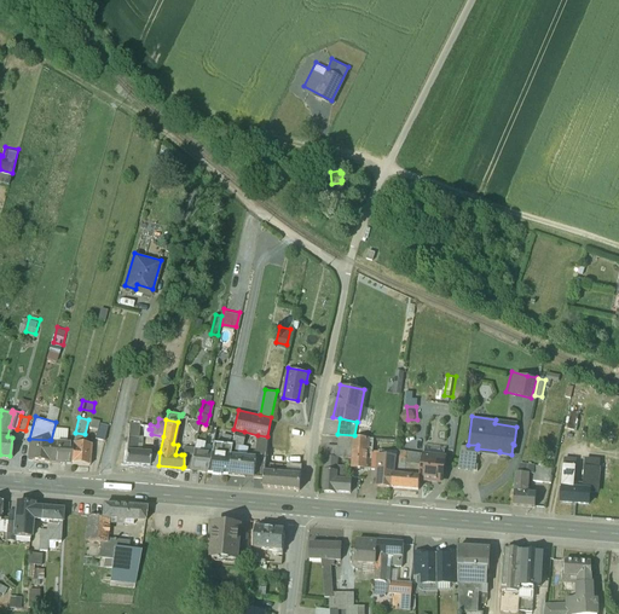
[(108,423),(98,421),(94,436),(104,438),(108,423)]
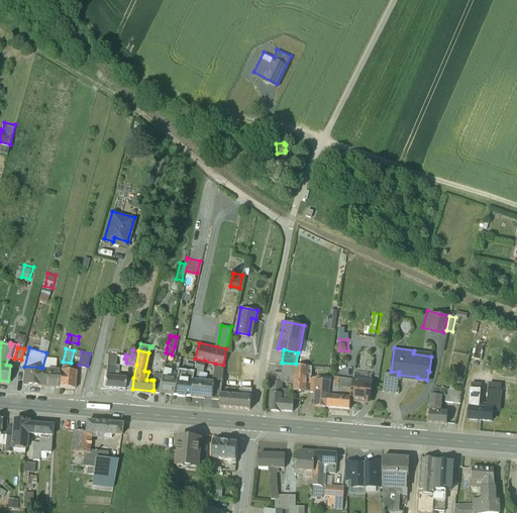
[(116,352),(107,351),(106,363),(115,364),(115,357),(116,357),(116,352)]
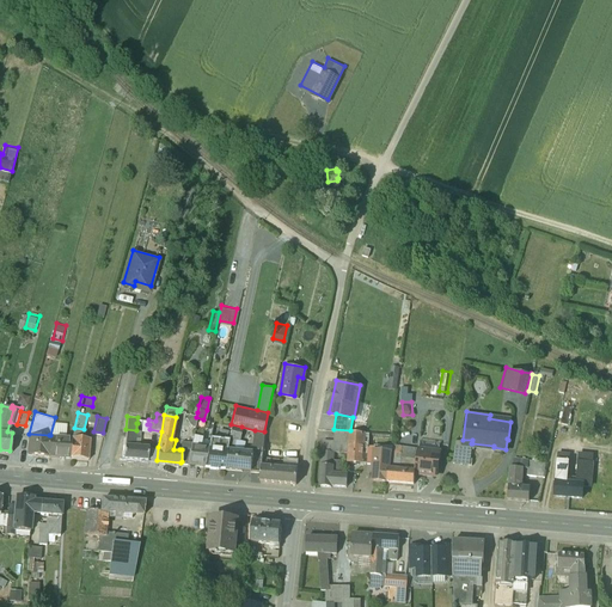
[(203,420),(196,417),(193,434),(190,448),(187,463),(204,465),(204,464),(208,446),(199,445),(203,420)]
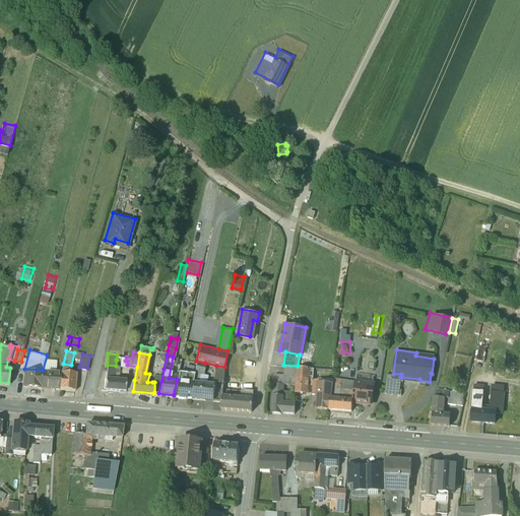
[(205,363),(196,361),(194,373),(192,381),(199,381),(201,373),(203,373),(205,363)]
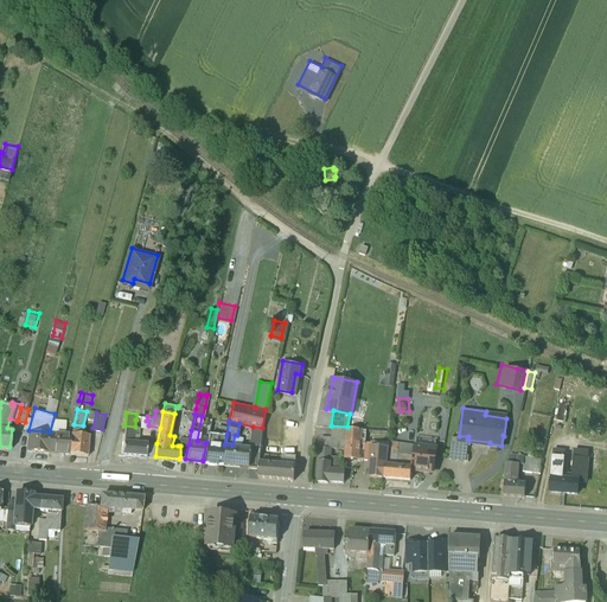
[(83,426),(74,424),(71,431),(71,433),(70,452),(70,453),(87,454),(89,434),(81,433),(83,426)]
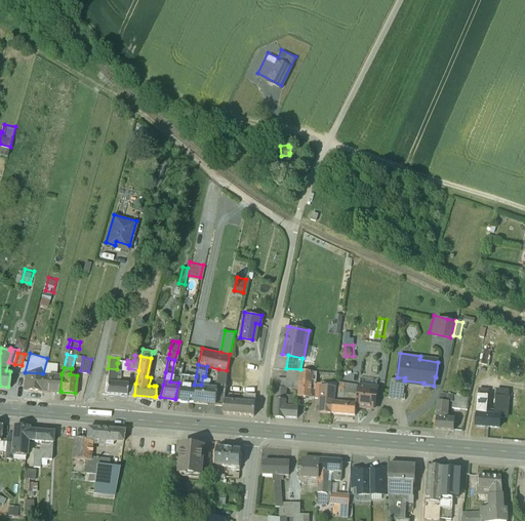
[(127,383),(115,382),(117,369),(108,368),(106,392),(126,394),(127,383)]
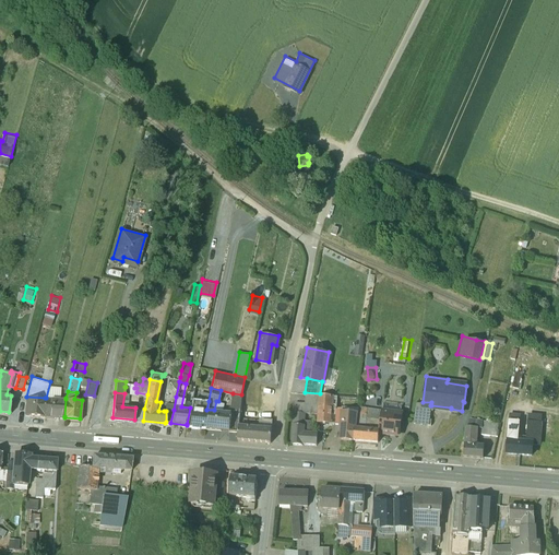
[(320,393),(306,392),(305,401),(317,402),(319,402),(320,393)]
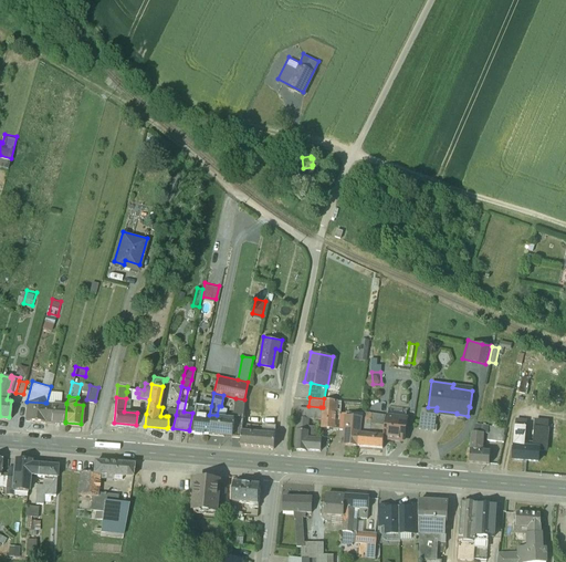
[(244,399),(236,398),(233,417),(233,422),(242,423),(244,399)]
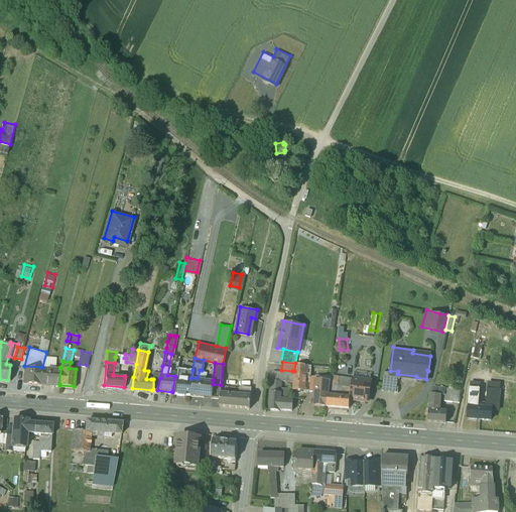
[(306,364),(295,363),(294,380),(293,388),(304,389),(306,364)]
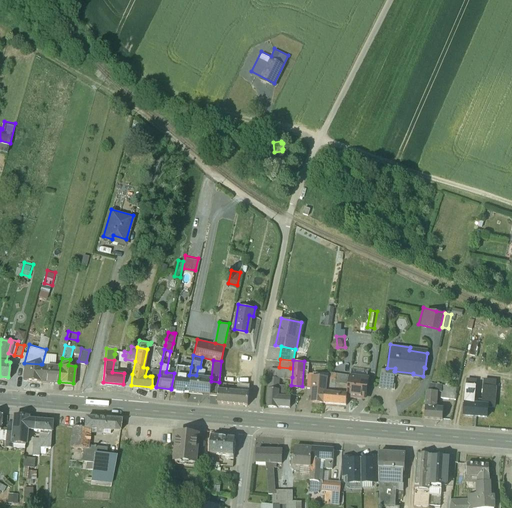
[(161,363),(153,362),(151,374),(159,375),(161,363)]
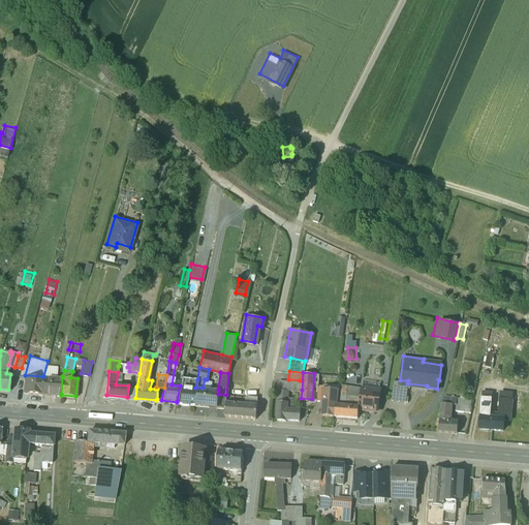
[(42,376),(25,375),(24,392),(41,393),(42,376)]
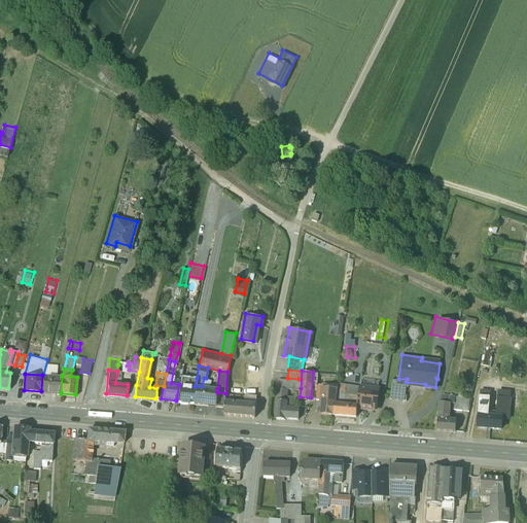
[(43,375),(42,375),(41,391),(61,392),(62,376),(43,375)]
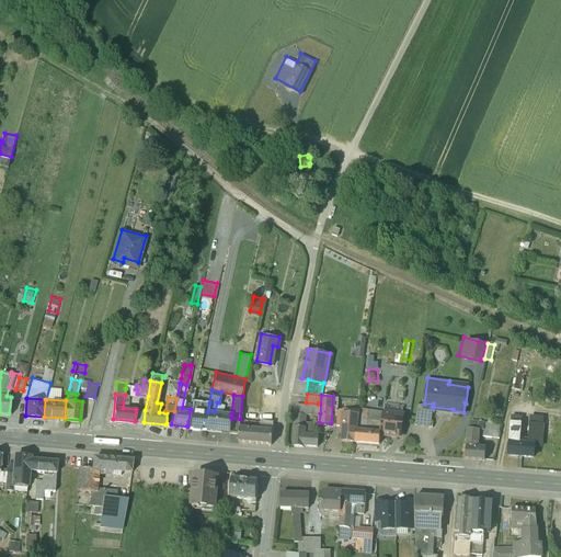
[(209,402),(193,400),(191,409),(187,425),(192,427),(192,429),(199,430),(199,428),(206,428),(207,411),(209,402)]
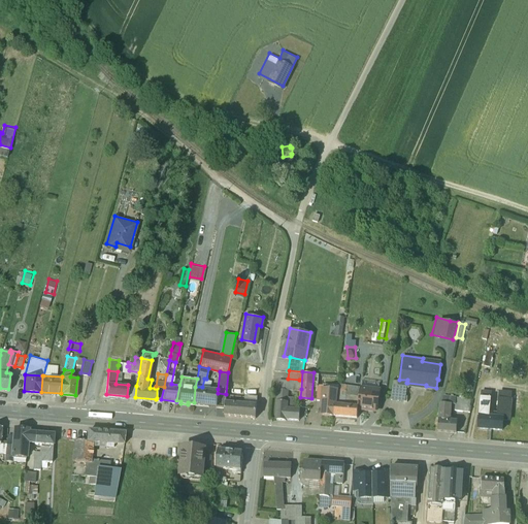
[(288,379),(278,379),(278,387),(288,388),(301,389),(301,380),(299,380),(288,379)]
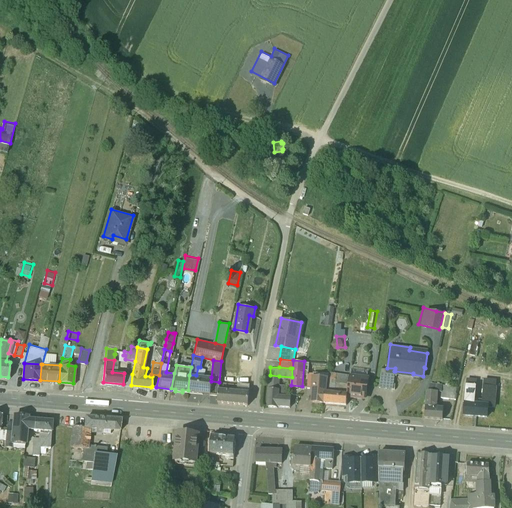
[(387,368),(381,367),(379,385),(393,387),(395,371),(394,371),(395,368),(387,368)]
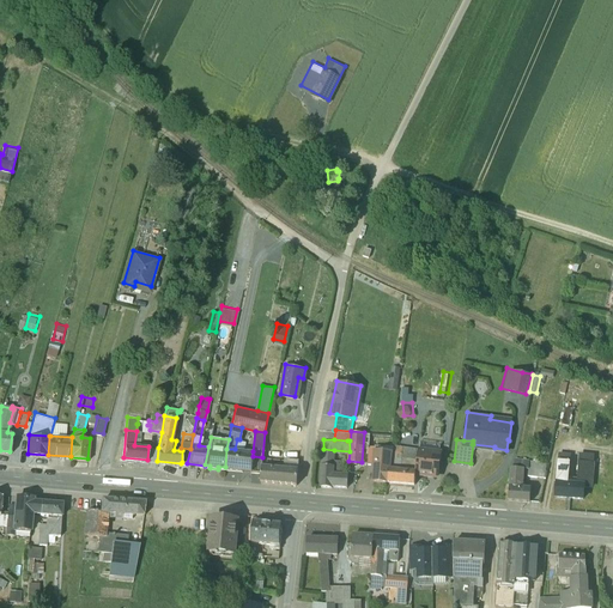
[(418,447),(404,445),(402,453),(401,456),(418,457),(419,448),(418,448),(418,447)]
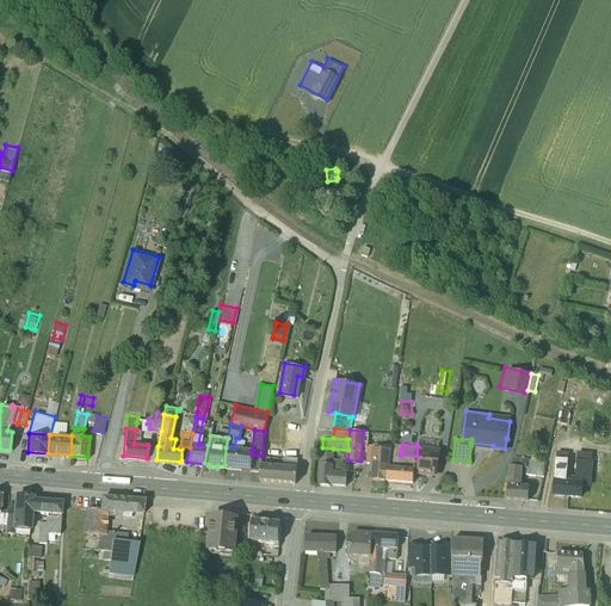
[(158,446),(148,445),(147,458),(156,459),(158,446)]
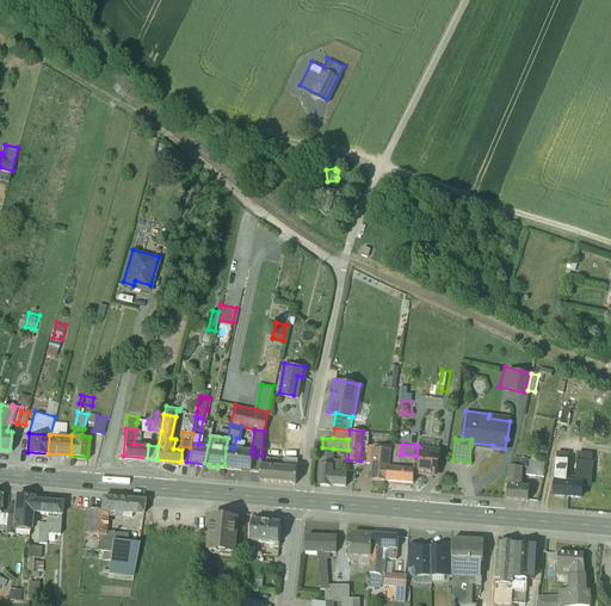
[(190,447),(180,446),(179,449),(181,449),(181,461),(186,462),(190,447)]
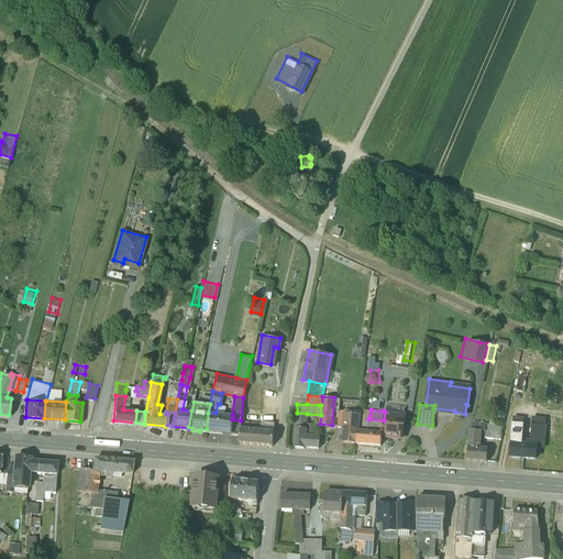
[(404,414),(385,412),(384,420),(383,430),(382,434),(401,436),(404,414)]
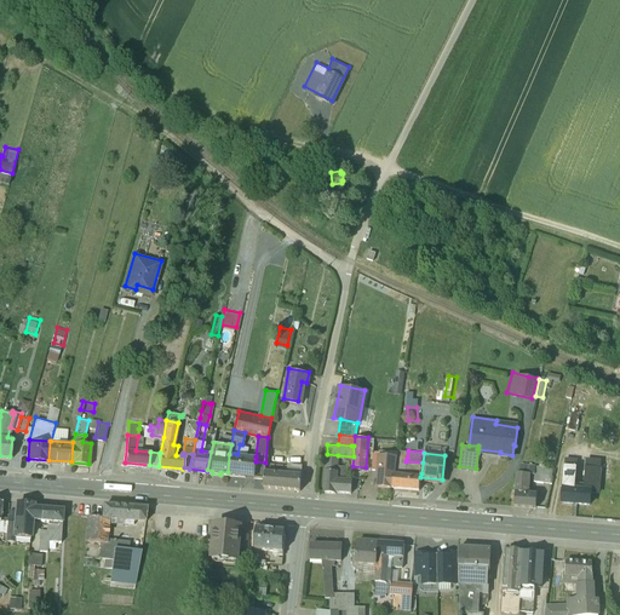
[(237,454),(229,454),(228,472),(254,476),(256,461),(256,457),(237,454)]
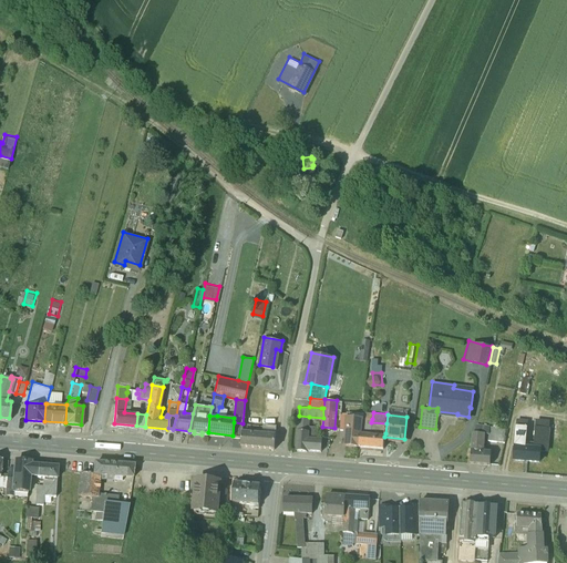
[(313,438),(308,438),(309,427),(309,417),(299,416),(297,449),(307,449),(321,449),(322,439),(313,438)]
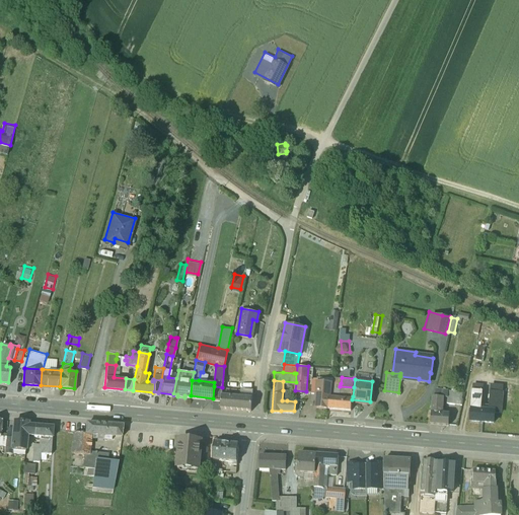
[(317,381),(316,391),(315,406),(328,407),(329,393),(331,382),(317,381)]
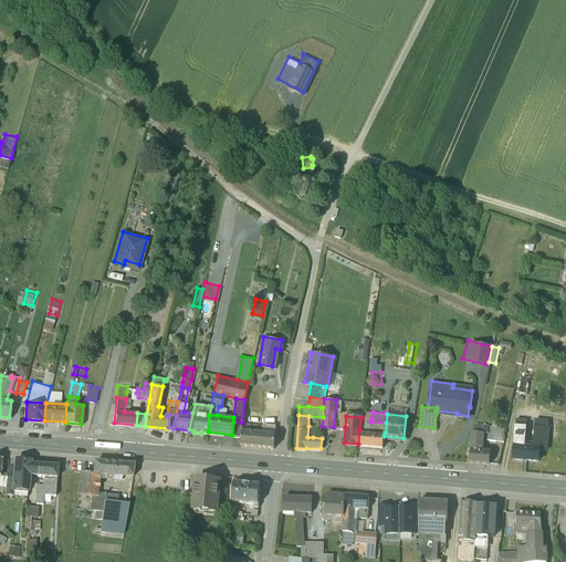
[(242,423),(233,422),(232,435),(241,435),(242,430),(242,423)]
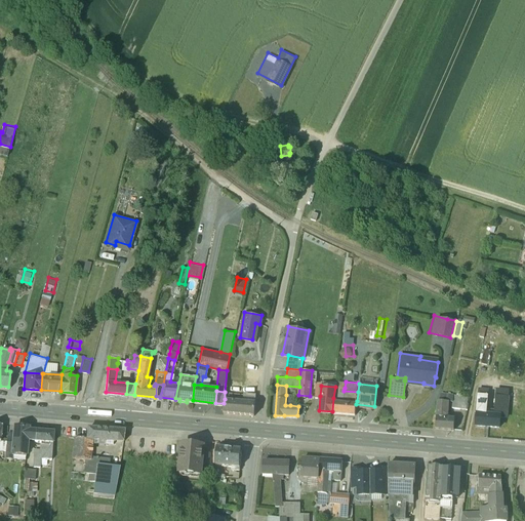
[(255,394),(246,393),(246,401),(255,402),(255,394)]
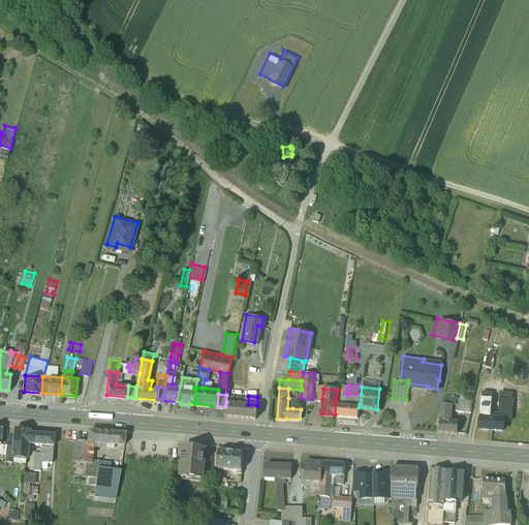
[(471,398),(457,396),(455,408),(469,410),(471,398)]
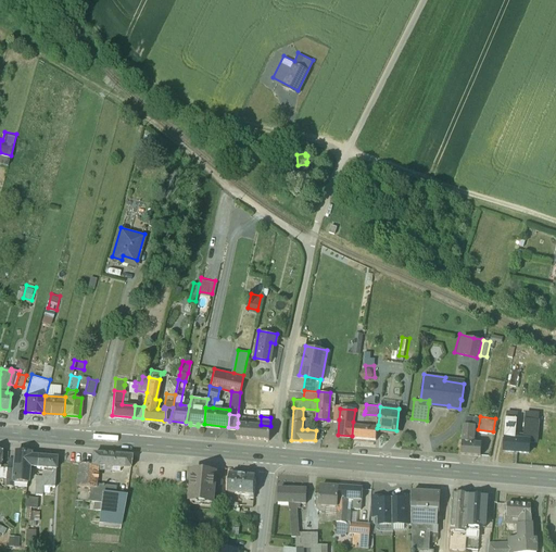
[(516,418),(507,417),(504,449),(513,449),(514,438),(516,418)]
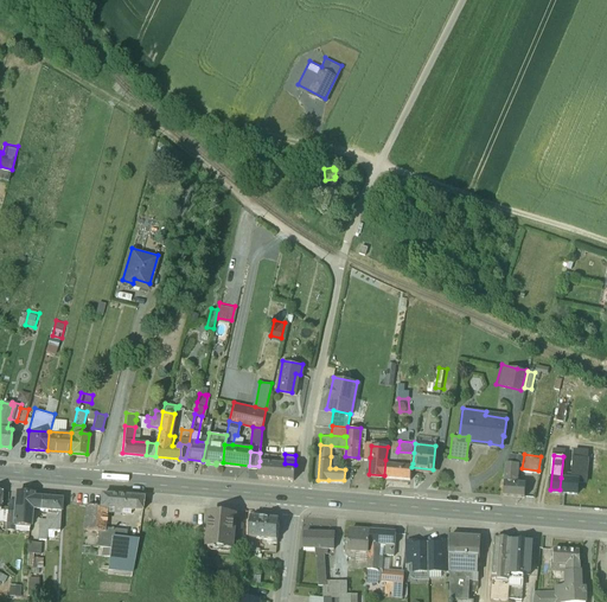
[(587,458),(574,456),(572,479),(577,479),(577,480),(585,480),(587,458)]
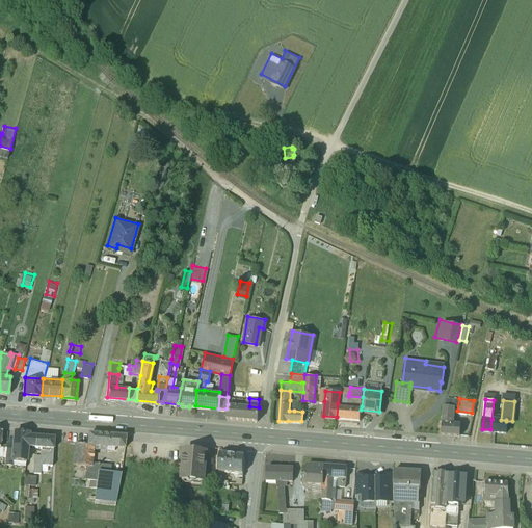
[(338,403),(337,417),(360,418),(361,410),(362,406),(338,403)]
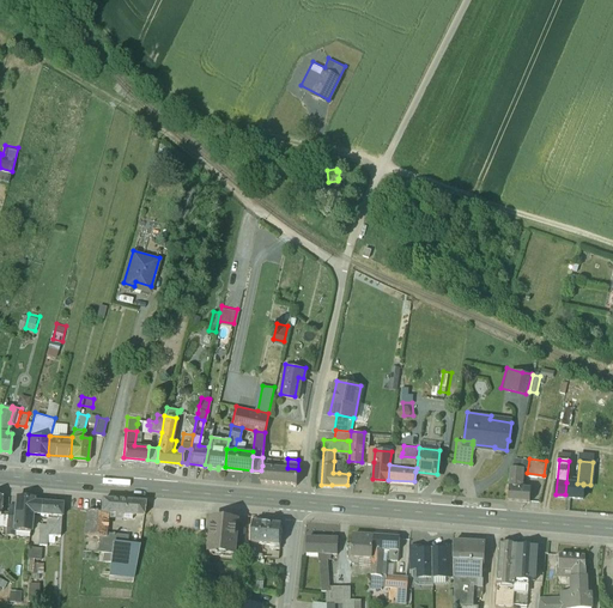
[(287,468),(262,466),(261,470),(261,480),(297,482),(298,469),(287,468)]
